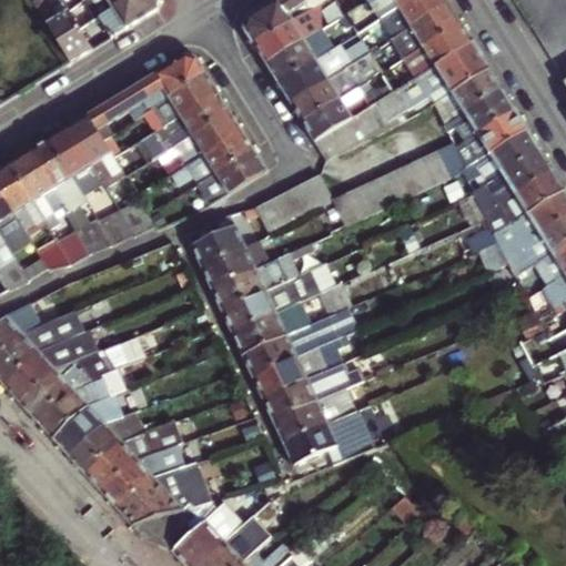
[(91,46),(67,8),(61,0),(33,0),(70,59),(91,46)]
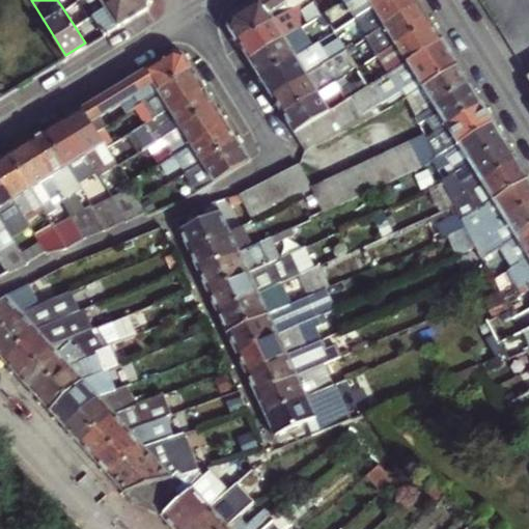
[(94,0),(83,7),(84,10),(88,7),(92,12),(105,5),(101,0),(94,0)]
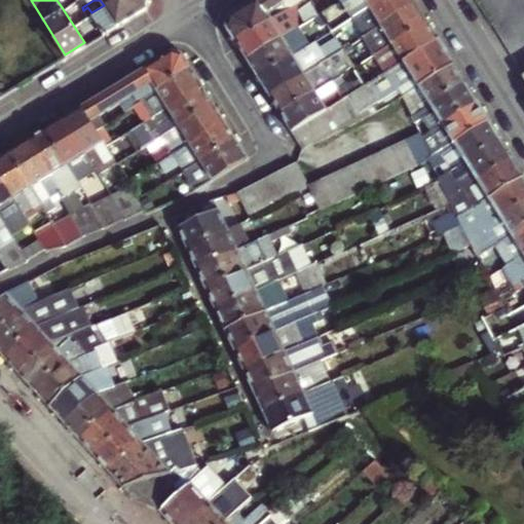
[(113,0),(105,5),(104,5),(91,12),(90,13),(102,32),(145,6),(146,0),(113,0)]
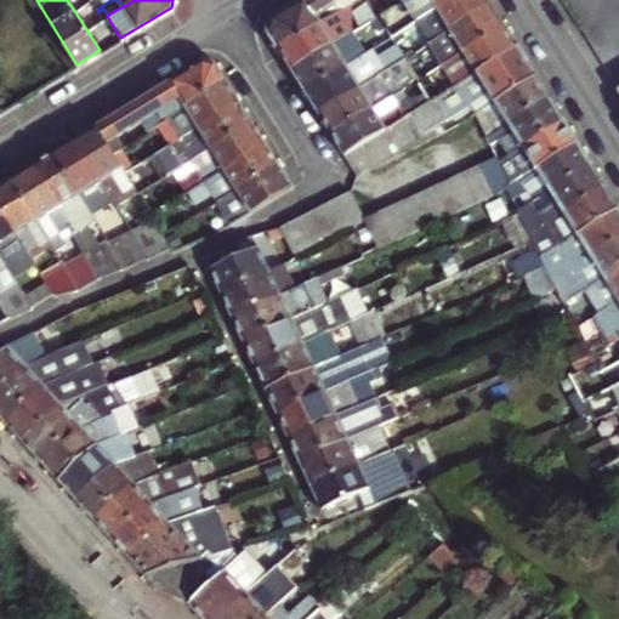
[(299,0),(271,18),(266,29),(277,45),(339,6),(348,0),(299,0)]
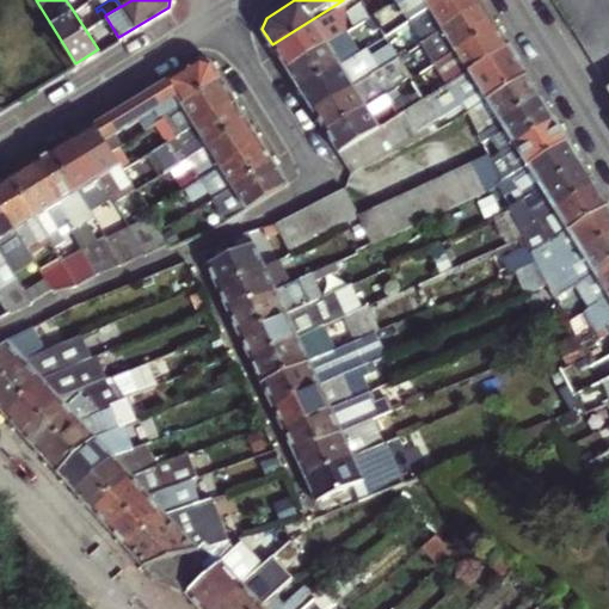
[(383,35),(410,19),(428,8),(441,0),(393,0),(370,14),(383,35)]
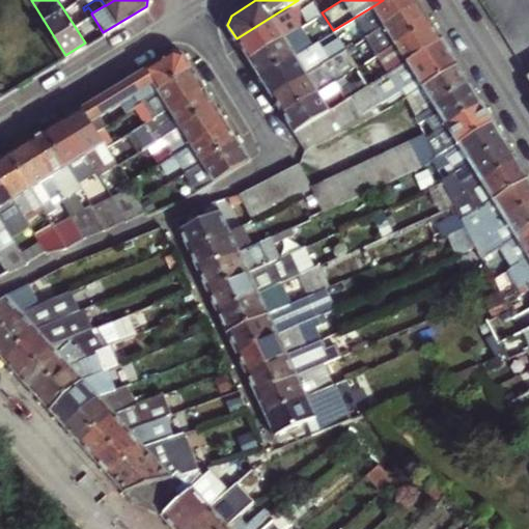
[(359,23),(366,35),(421,1),(420,0),(383,0),(371,7),(374,14),(359,23)]
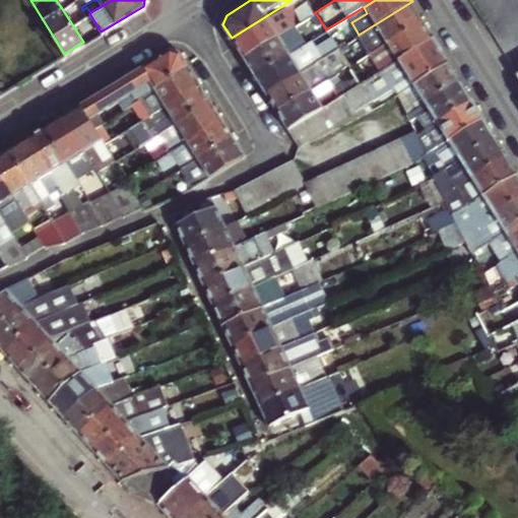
[(412,1),(359,35),(370,52),(424,18),(412,1)]
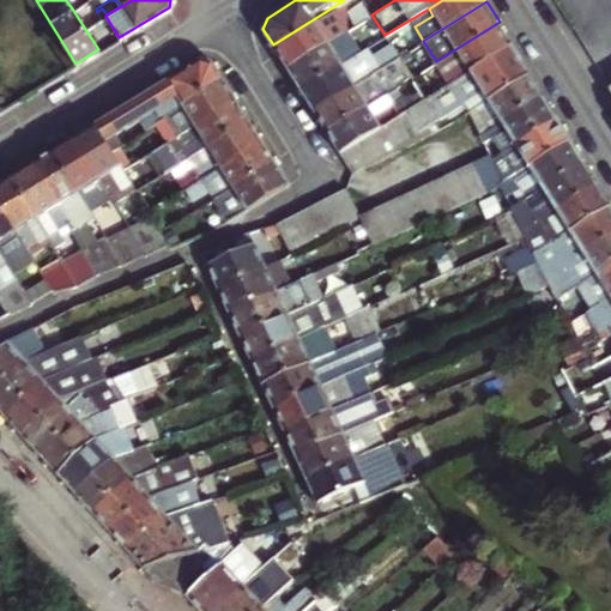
[(273,44),(286,66),(349,29),(334,6),(273,44)]
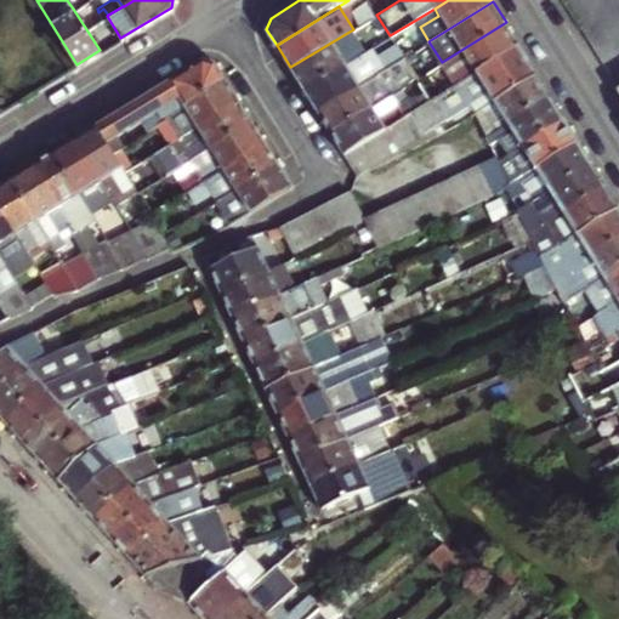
[(435,9),(416,20),(420,27),(438,16),(435,9)]
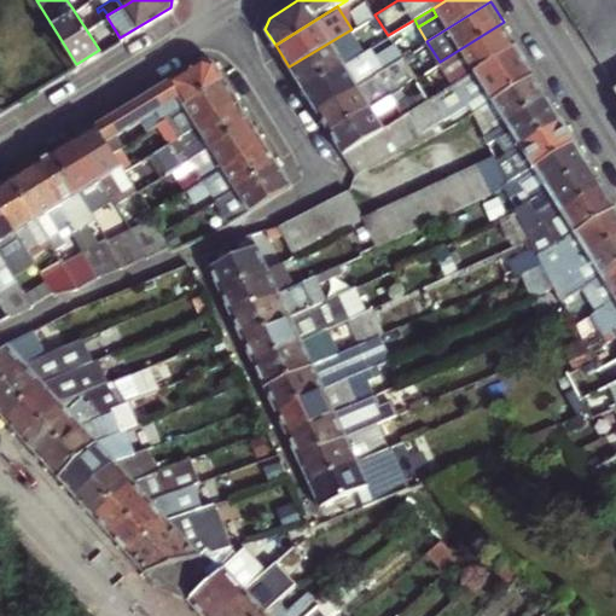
[(440,62),(453,83),(517,44),(504,22),(440,62)]
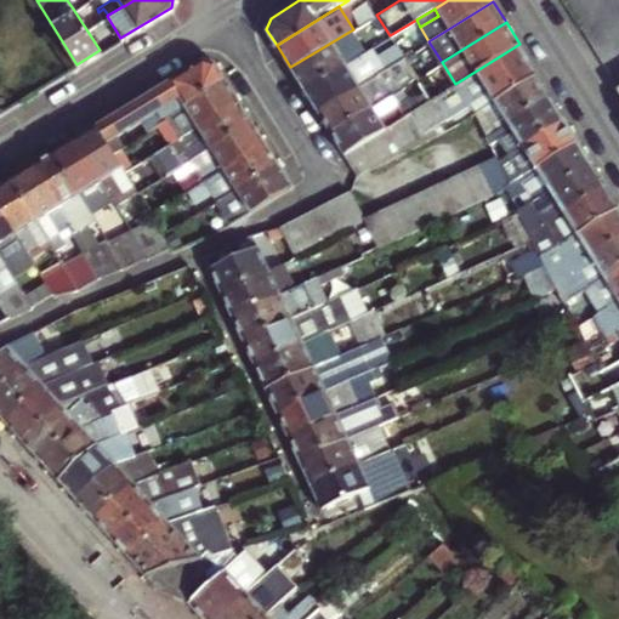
[(353,29),(290,67),(304,87),(347,62),(341,52),(353,45),(361,41),(353,29)]
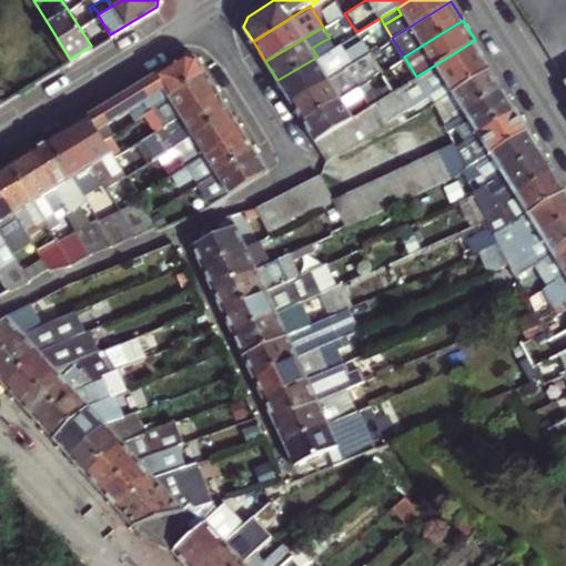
[(356,32),(334,47),(329,50),(317,57),(278,80),(291,101),(369,52),(356,32)]
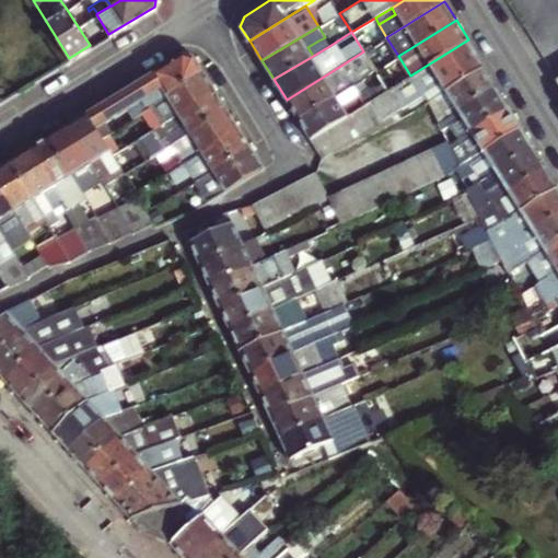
[(311,138),(321,153),(425,94),(429,102),(485,66),(468,39),(410,76),(398,82),(387,90),(364,104),(311,138)]
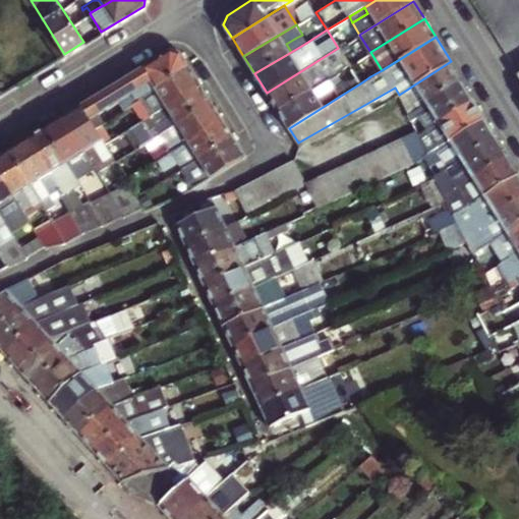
[(297,41),(301,46),(306,43),(302,37),(297,41)]
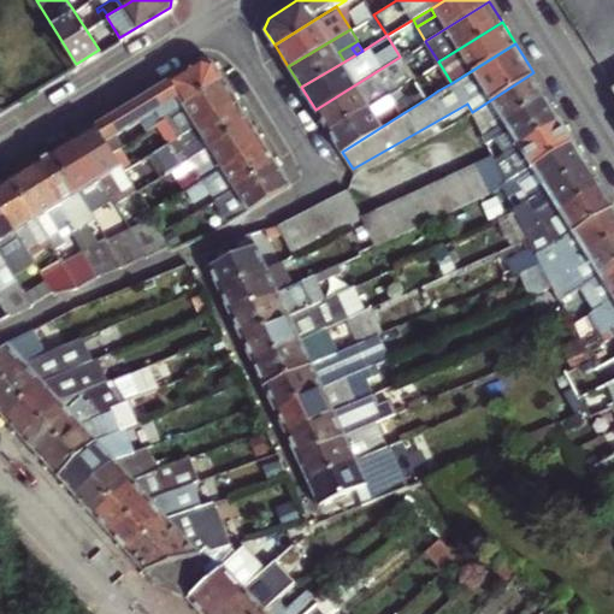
[(352,48),(350,45),(338,52),(344,62),(356,54),(352,48)]
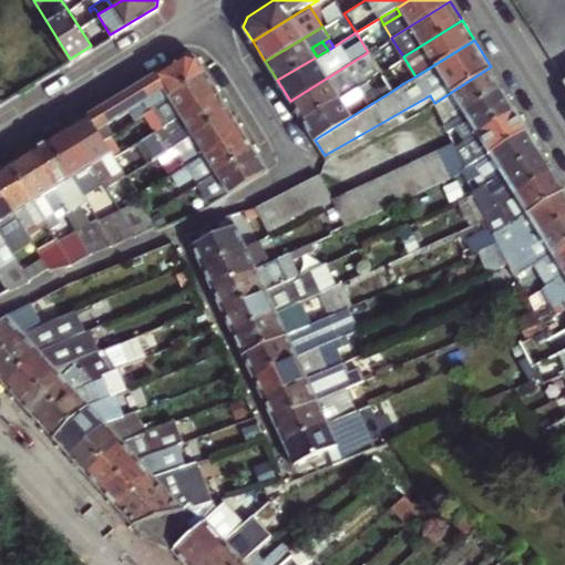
[(368,69),(372,75),(380,71),(368,52),(290,101),(301,119),(339,96),(356,85),(352,79),(368,69)]
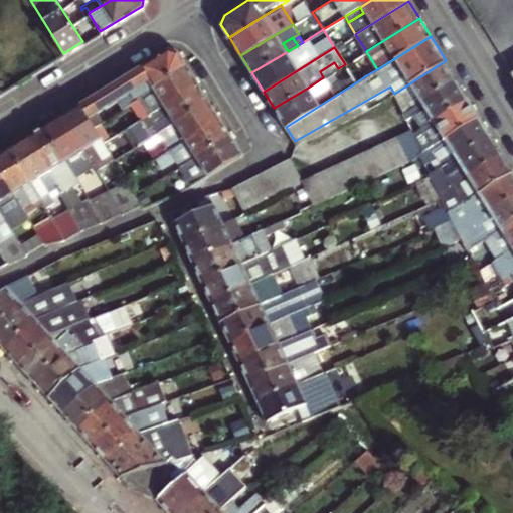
[(78,104),(88,118),(150,79),(153,84),(186,64),(178,51),(167,50),(78,104)]
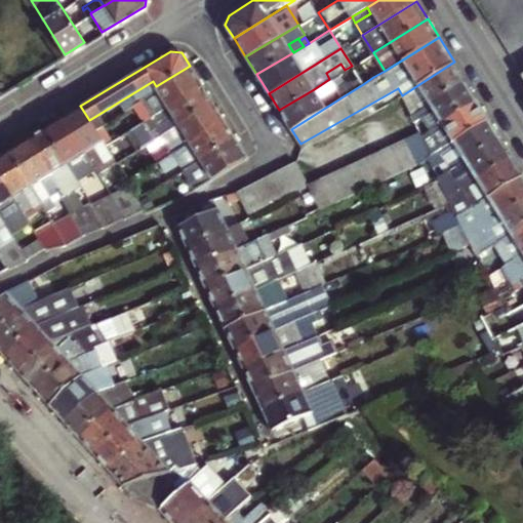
[(363,84),(373,77),(362,59),(352,66),(355,72),(363,84)]
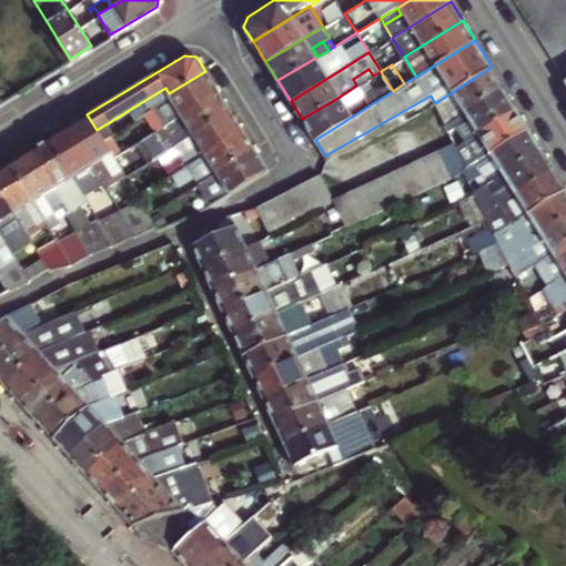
[(492,67),(435,103),(432,104),(443,125),(504,87),(492,67)]
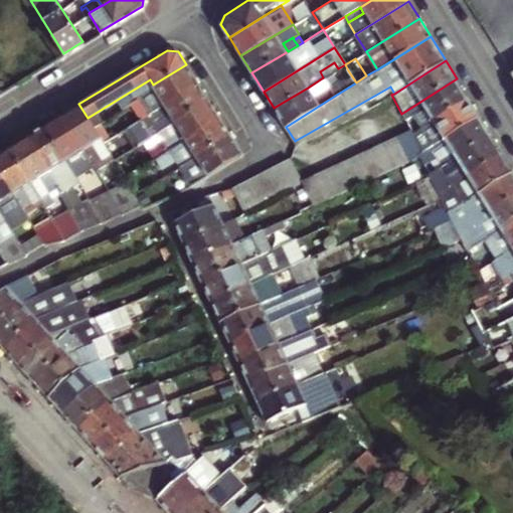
[(146,111),(196,79),(186,64),(153,84),(136,95),(139,101),(146,111)]
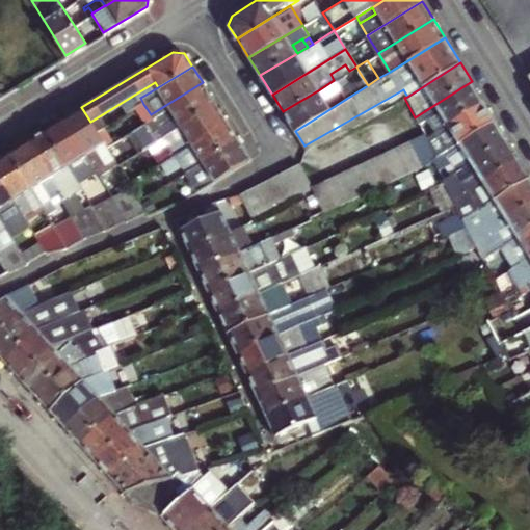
[(349,71),(353,77),(360,73),(356,67),(349,71)]
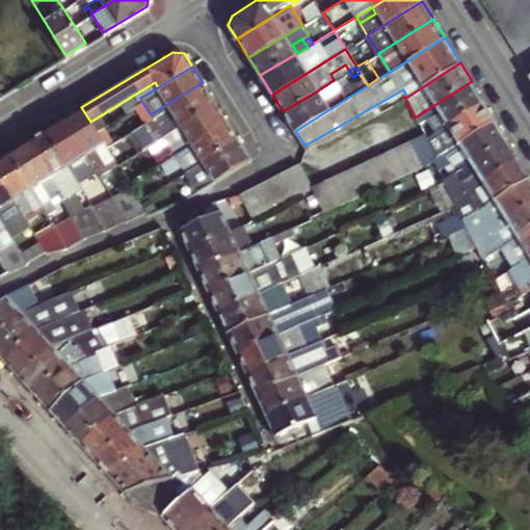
[(339,87),(346,99),(368,85),(360,73),(353,77),(339,86),(339,87)]
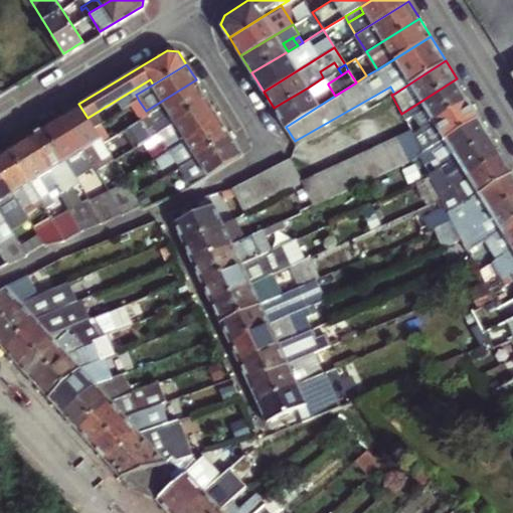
[(323,77),(308,88),(313,95),(328,84),(328,83),(324,77),(323,77)]
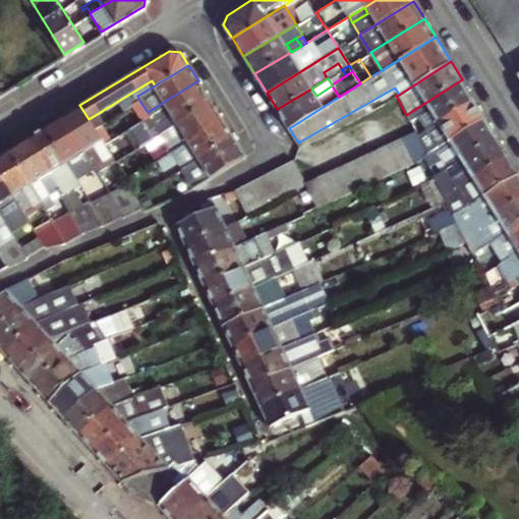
[(472,96),(462,79),(406,115),(414,130),(415,131),(472,96)]
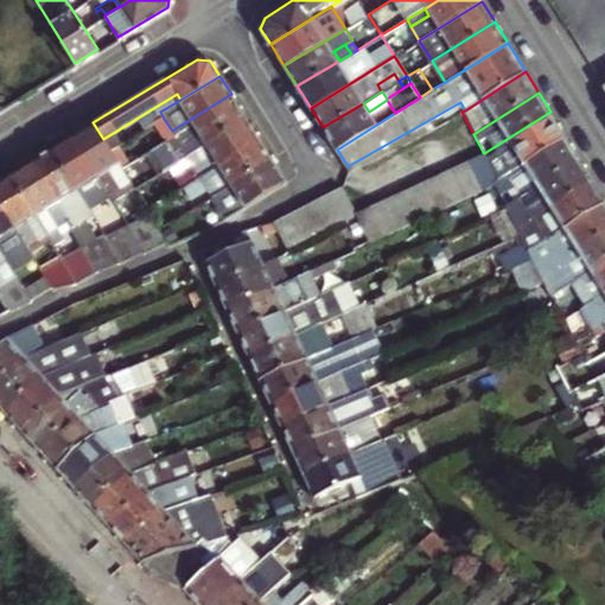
[(244,114),(231,94),(172,131),(165,135),(146,146),(133,154),(118,164),(121,170),(153,151),(161,165),(185,151),(244,114)]
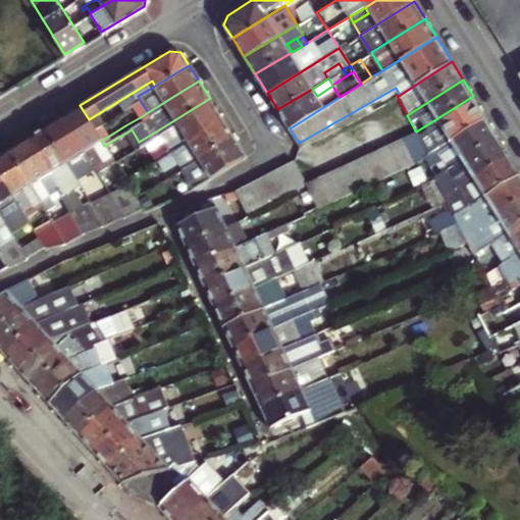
[(312,89),(277,109),(290,128),(340,97),(332,86),(317,96),(312,89)]
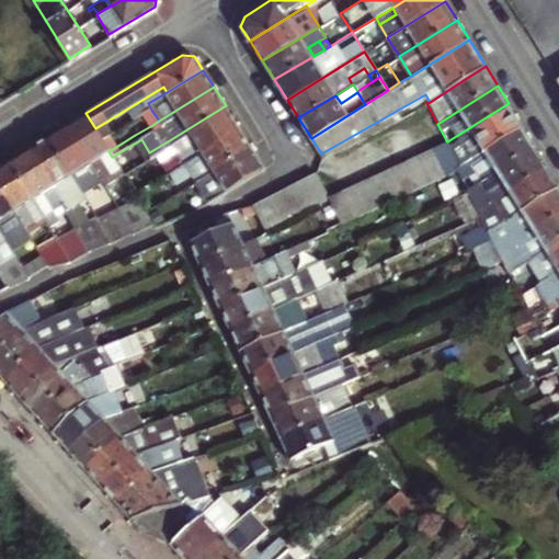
[(141,115),(146,113),(151,110),(148,103),(137,110),(139,113),(141,115)]
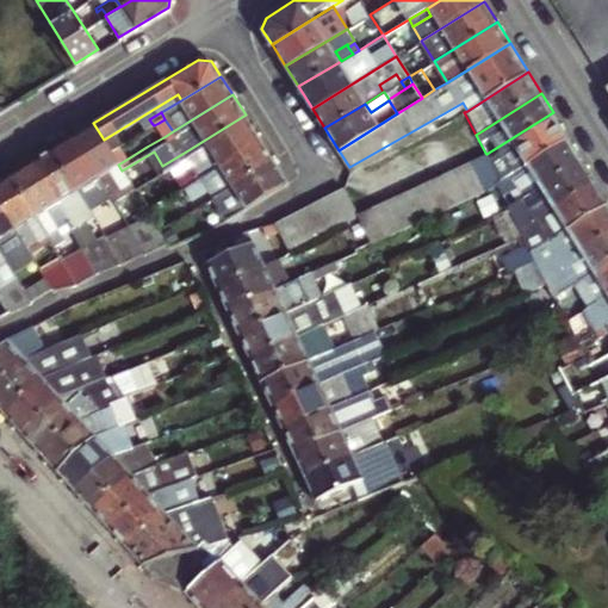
[(560,123),(553,112),(486,154),(501,179),(515,169),(569,137),(560,123)]
